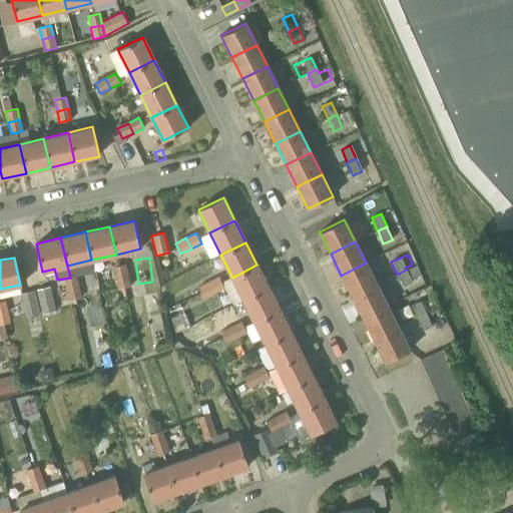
[(377,285),(366,263),(341,276),(352,297),(377,285)]
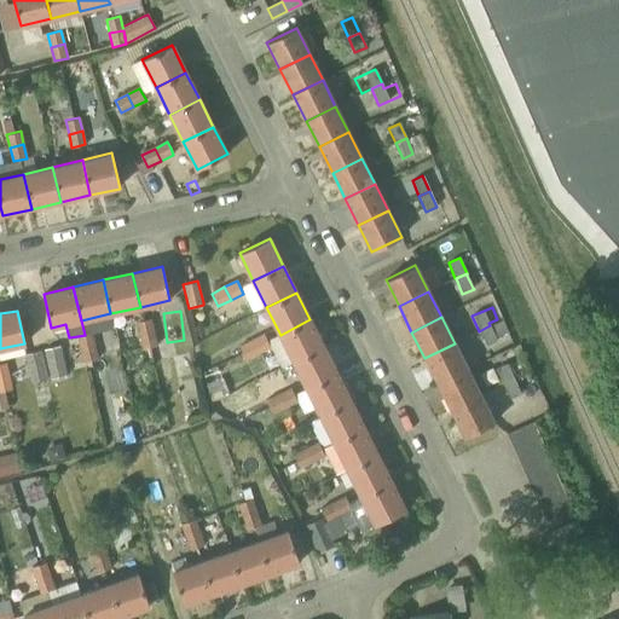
[(152,333),(150,319),(137,323),(139,336),(152,333)]
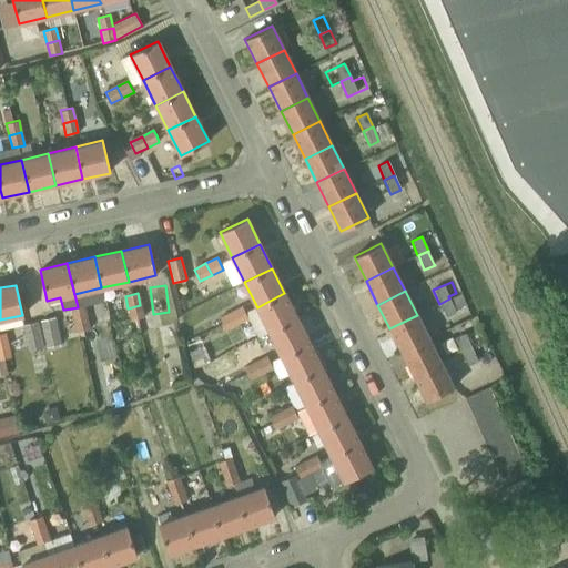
[(284,293),(257,307),(270,332),(297,318),(284,293)]
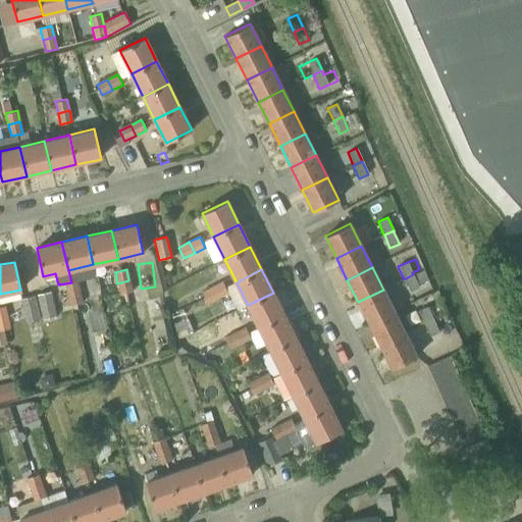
[(419,286),(424,284),(419,272),(413,275),(413,274),(404,279),(410,292),(419,288),(419,286)]
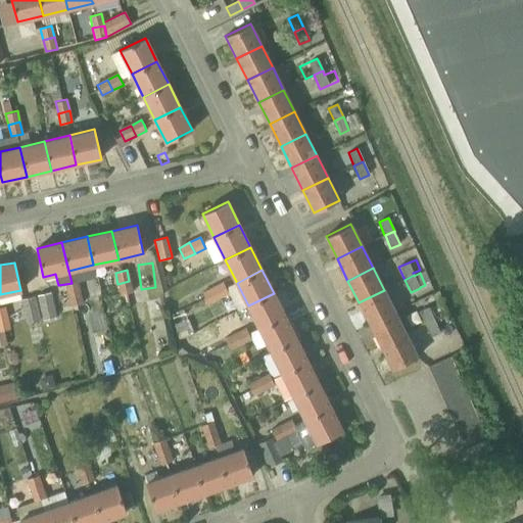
[(80,293),(77,281),(72,283),(65,284),(68,295),(80,293)]
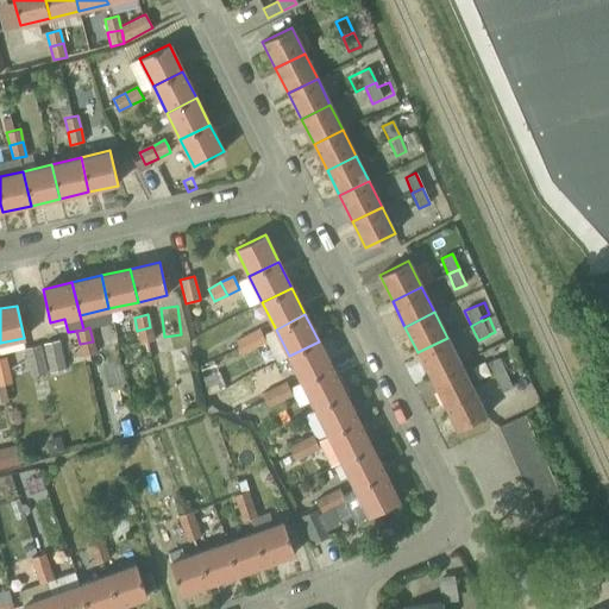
[(154,341),(150,327),(137,331),(140,344),(154,341)]
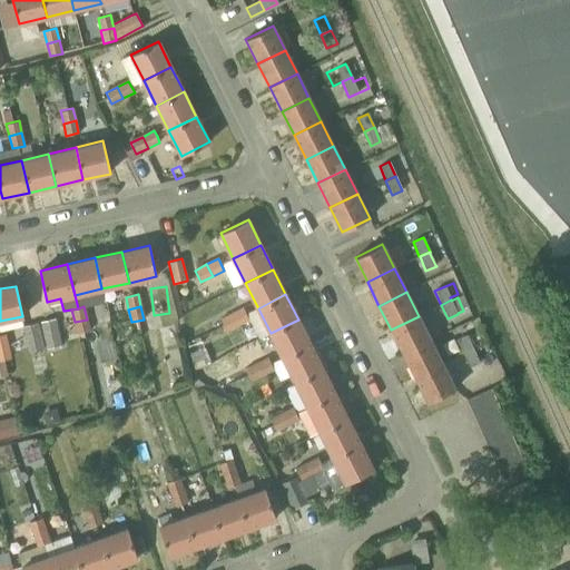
[(248,320),(243,308),(232,314),(237,325),(248,320)]
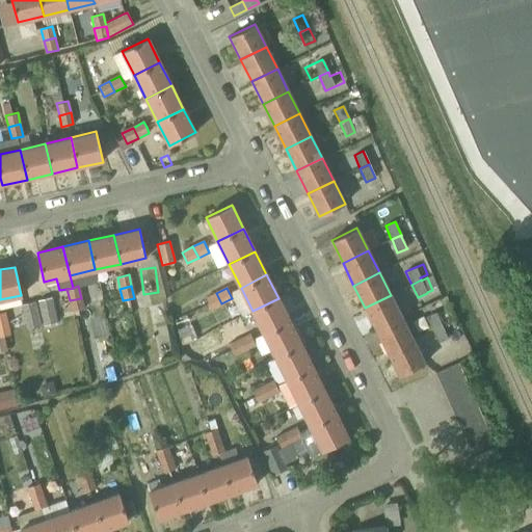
[(221,303),(216,293),(205,298),(211,310),(221,303)]
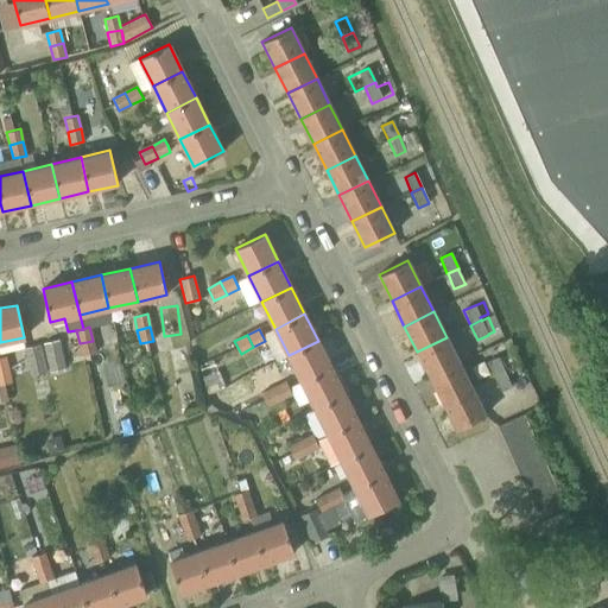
[(447,337),(417,352),(430,378),(460,362),(447,337)]
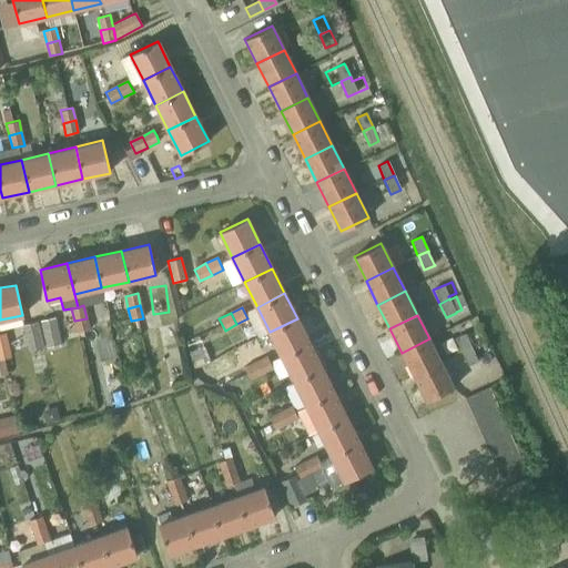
[(61,343),(54,317),(39,321),(47,346),(61,343)]
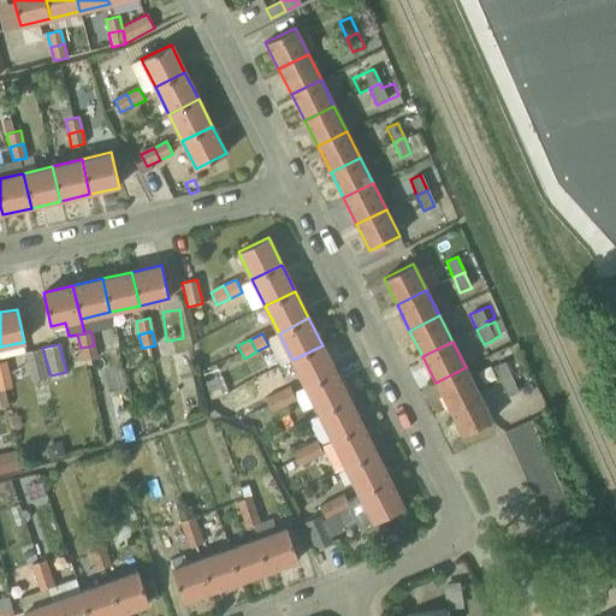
[(96,359),(94,345),(81,348),(83,361),(96,359)]
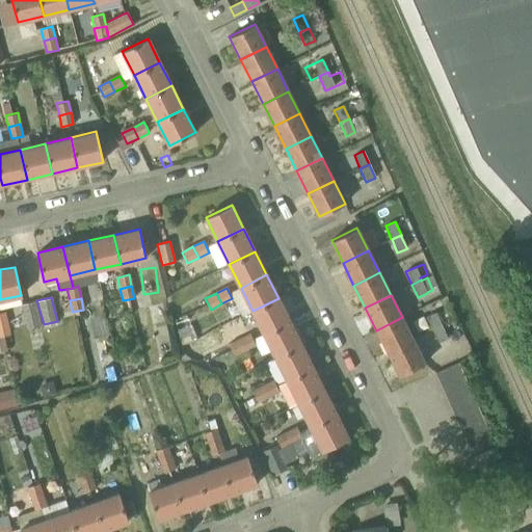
[(290,321),(278,298),(253,311),(264,334),(290,321)]
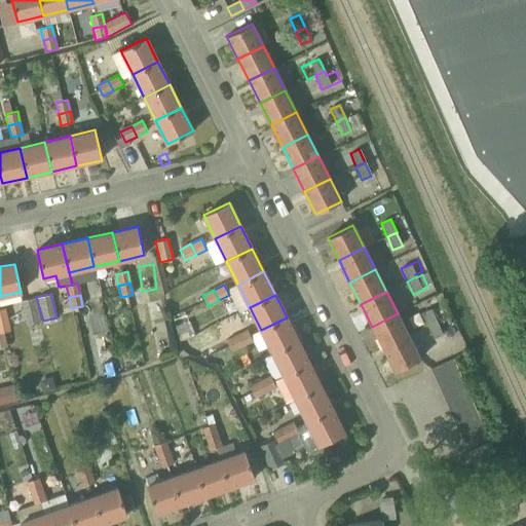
[(39,320),(34,298),(20,301),(26,324),(39,320)]
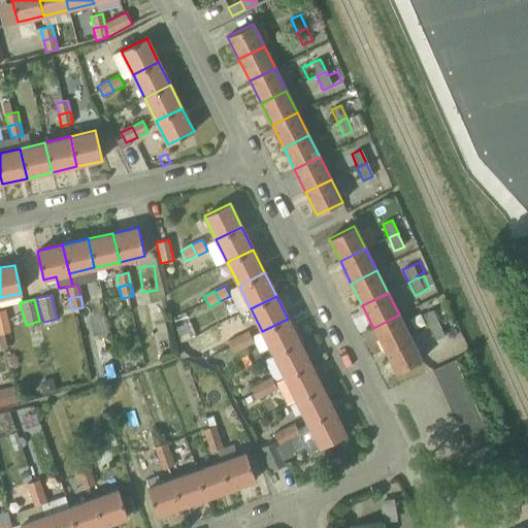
[(438,324),(432,310),(423,314),(429,328),(438,324)]
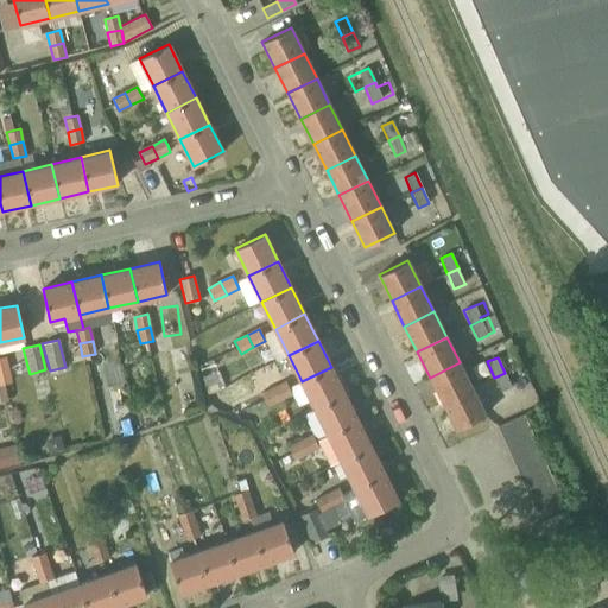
[(460,362),(430,378),(443,403),(473,388),(460,362)]
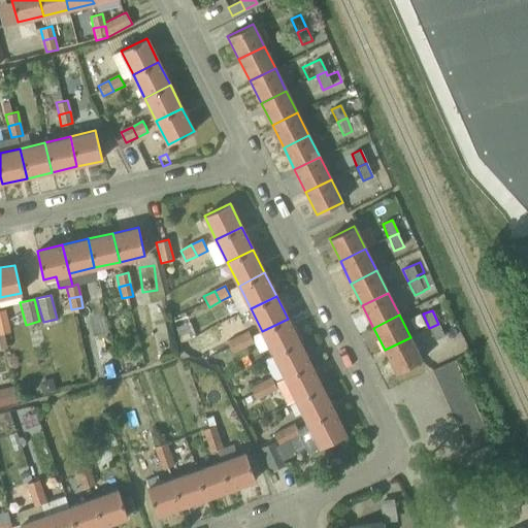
[(299,341),(288,319),(262,331),(273,355),(299,341)]
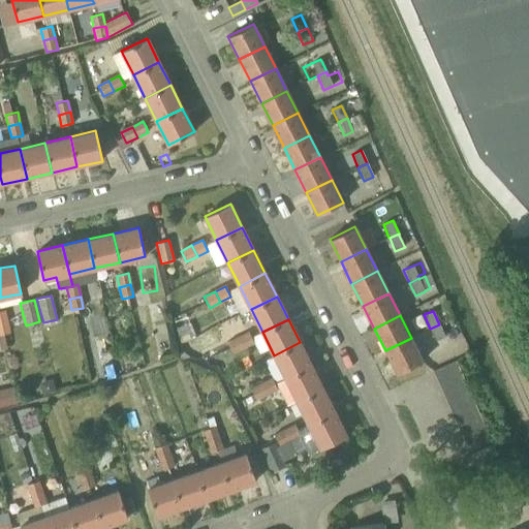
[(0,335),(9,333),(7,321),(0,322),(0,335)]
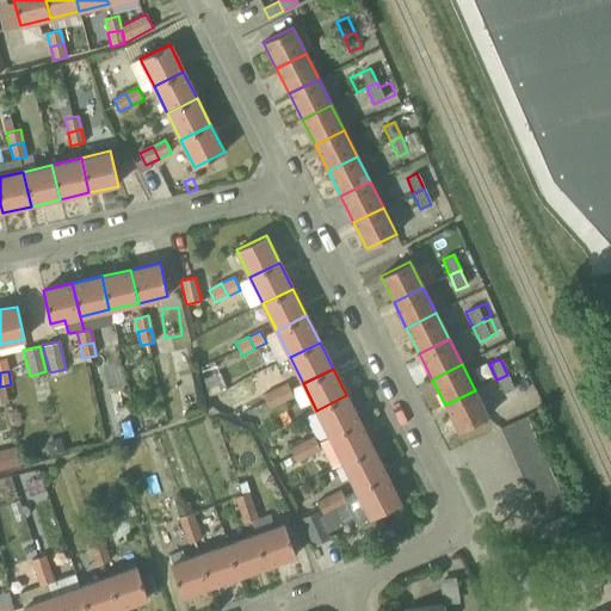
[(513,389),(507,375),(497,380),(504,394),(513,389)]
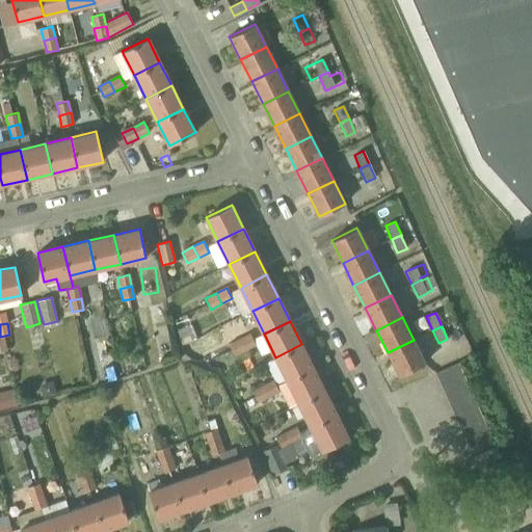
[(256,345),(253,340),(250,335),(239,340),(244,350),(256,345)]
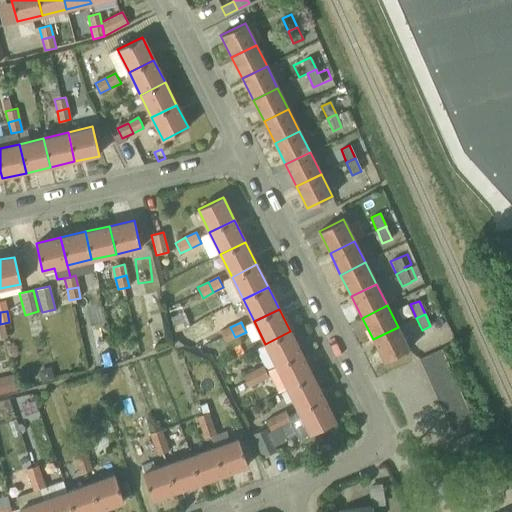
[(235,337),(230,327),(220,332),(225,342),(235,337)]
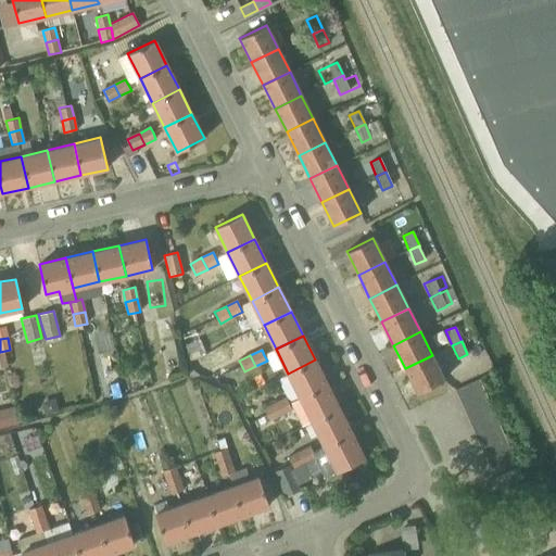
[(432,355),(405,368),(417,392),(444,379),(432,355)]
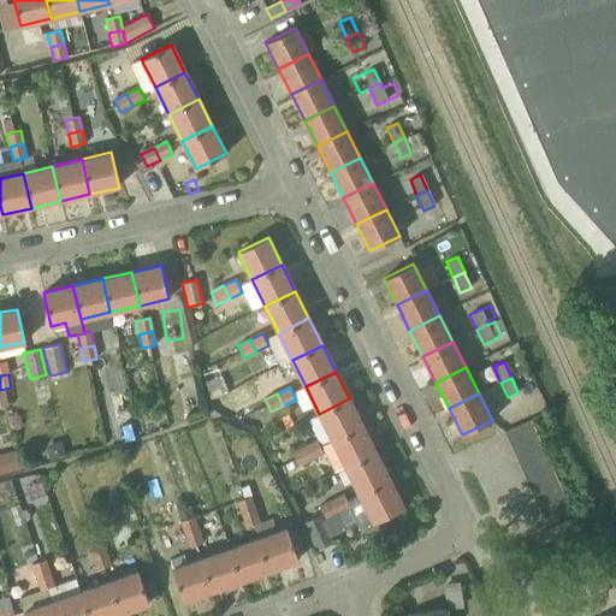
[(219,414),(231,408),(224,396),(212,402),(219,414)]
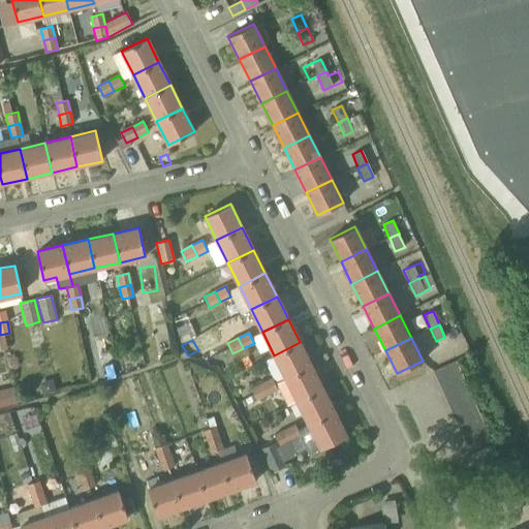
[(300,342),(274,355),(285,378),(311,366),(300,342)]
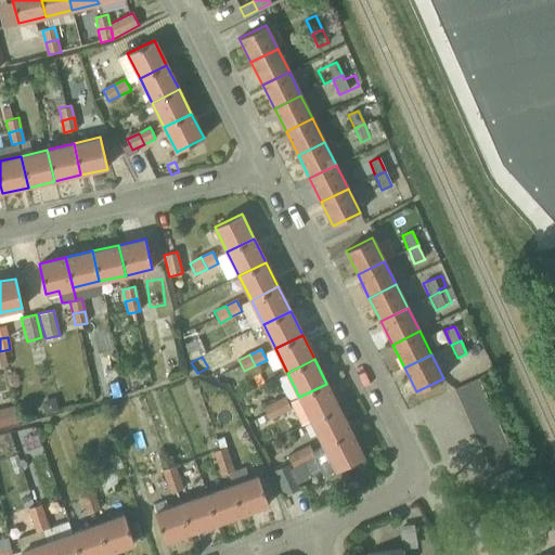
[(460,401),(483,390),(478,378),(454,389),(460,401)]
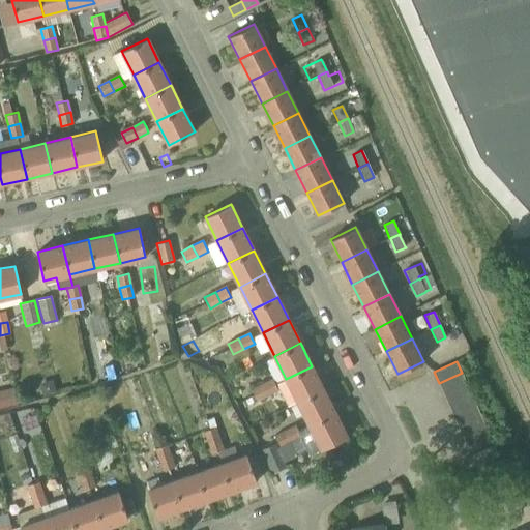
[(312,366),(286,379),(298,402),(323,389),(312,366)]
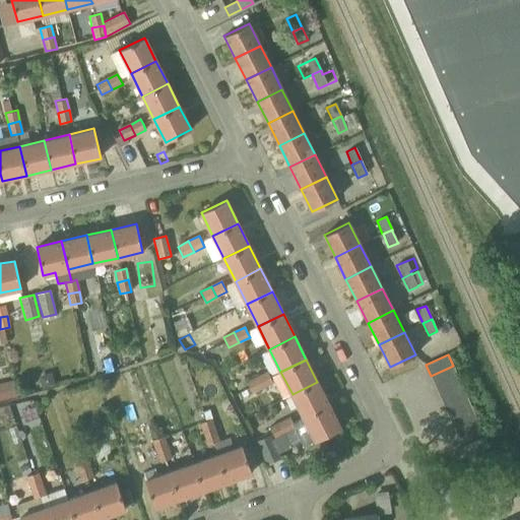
[(457,377),(453,366),(431,376),(436,387),(457,377)]
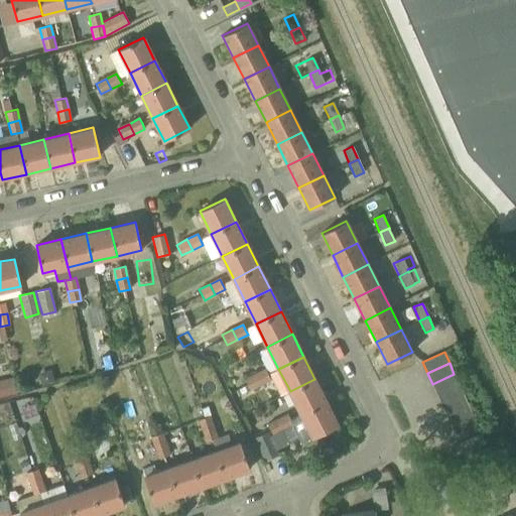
[(270,380),(265,369),(255,374),(260,385),(270,380)]
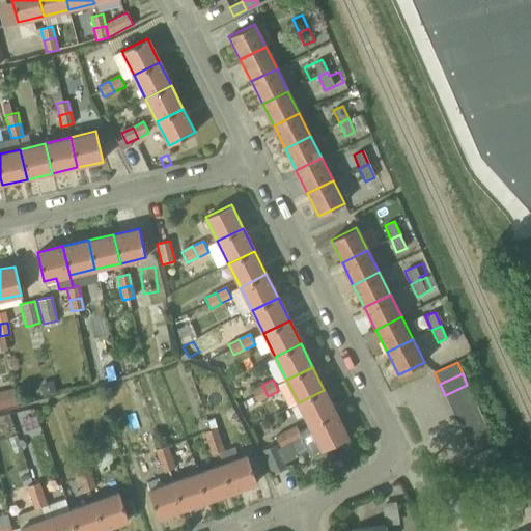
[(44,383),(39,389),(43,397),(55,394),(51,381),(44,383)]
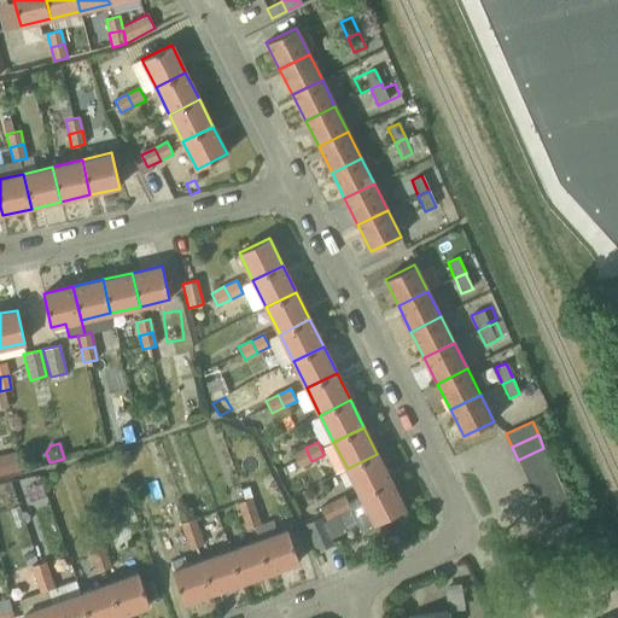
[(312,461),(305,448),(292,455),(298,467),(312,461)]
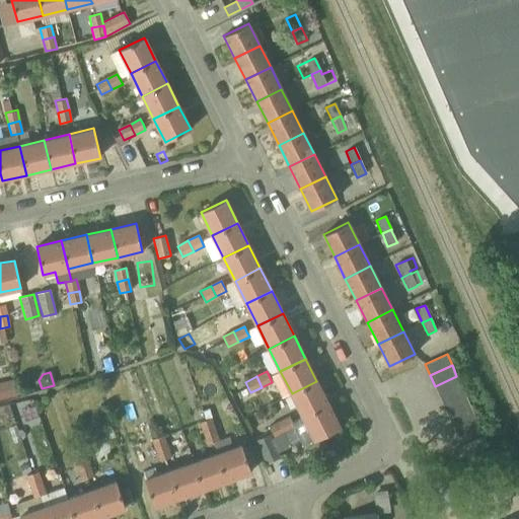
[(456,376),(435,386),(439,397),(461,387),(456,376)]
